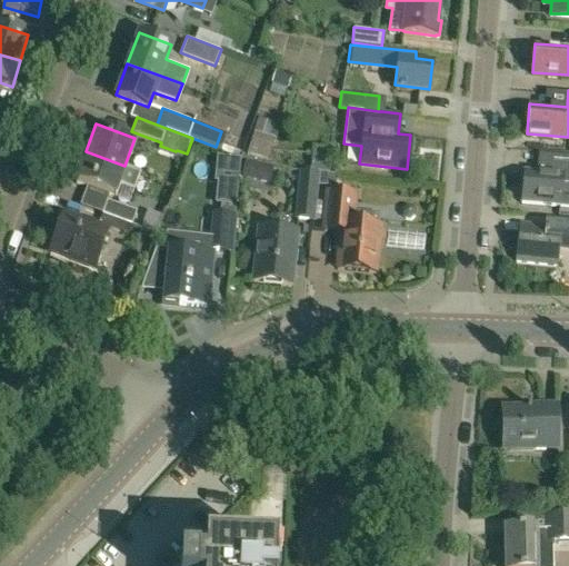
[(75,180),(113,195),(118,184),(132,188),(139,171),(125,166),(86,151),(75,180)]
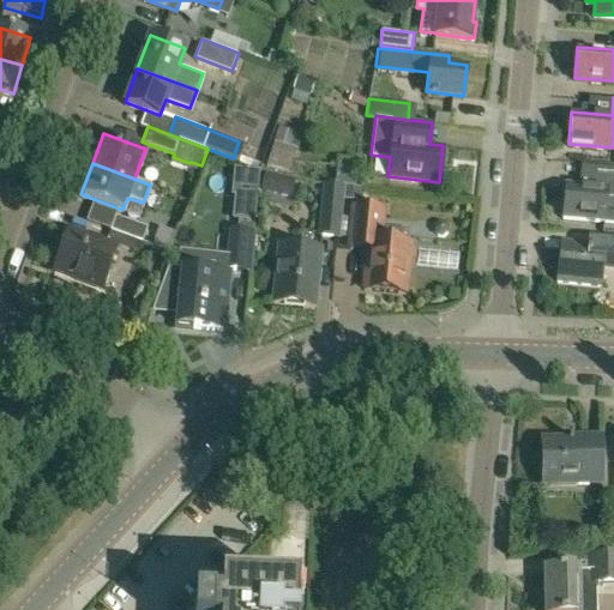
[(234,218),(238,219),(254,221),(259,170),(236,168),(234,193),(236,193),(234,218)]
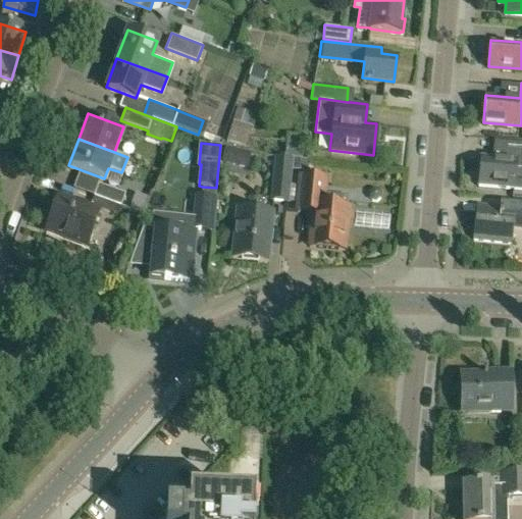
[(480,155),(478,184),(521,187),(521,175),(514,175),(516,162),(521,162),(521,145),(491,143),(490,156),(480,155)]
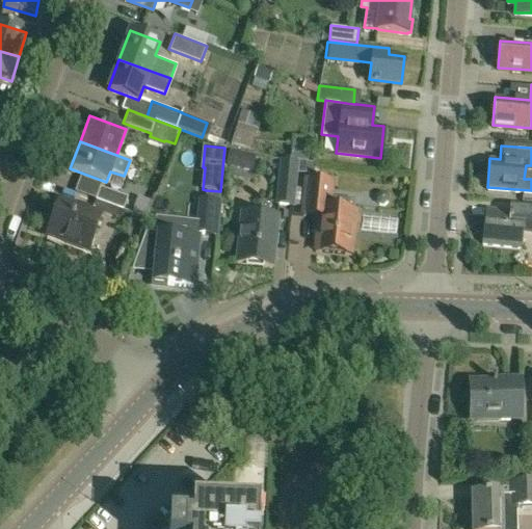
[(237,155),(234,164),(257,172),(259,161),(237,155)]
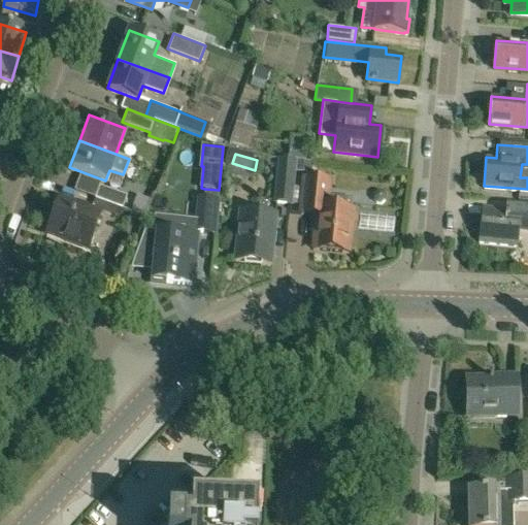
[(273,202),(290,203),(295,159),(277,157),(273,202)]
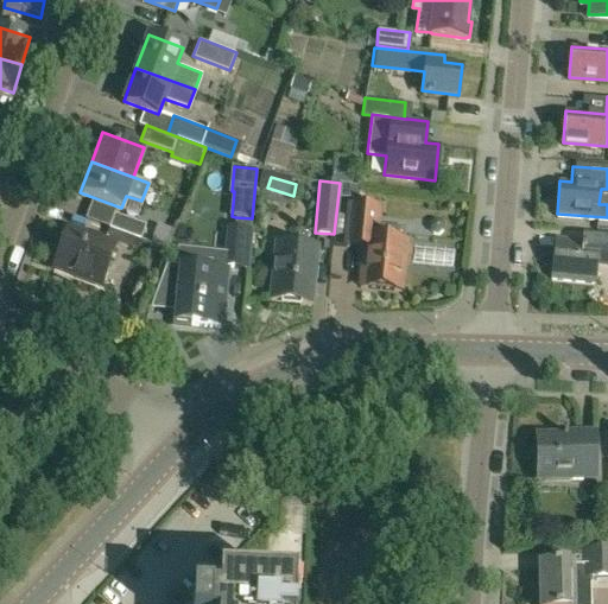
[(400,288),(405,240),(375,236),(379,205),(352,203),(347,243),(365,246),(360,284),(400,288)]
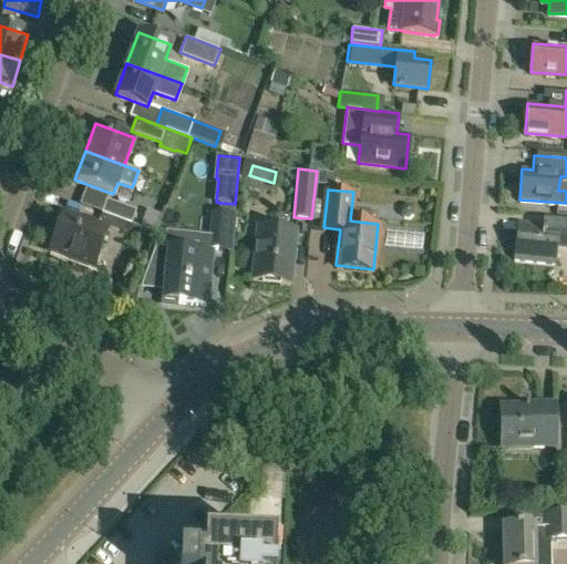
[(106,198),(102,211),(132,222),(135,211),(136,208),(106,198)]
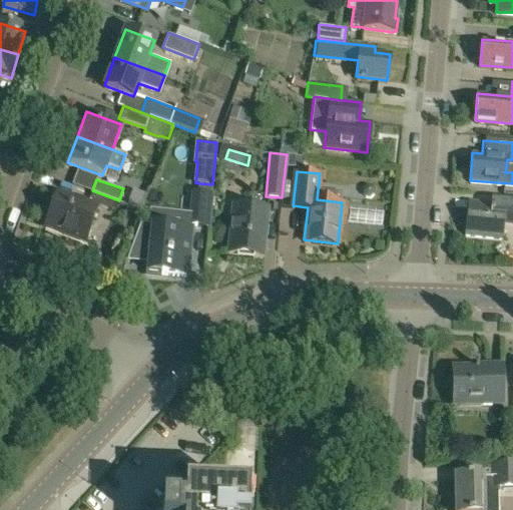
[(84,238),(96,205),(57,190),(44,224),(84,238)]
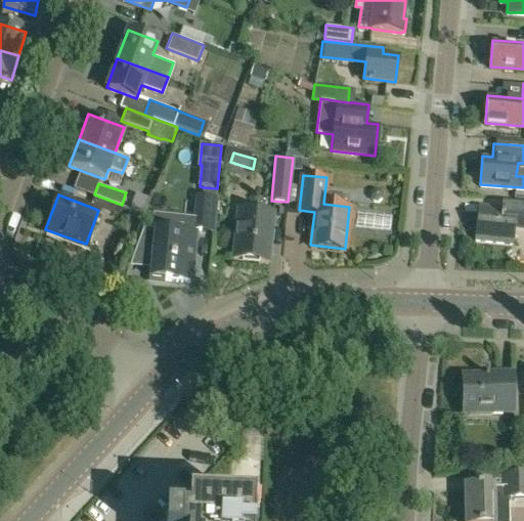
[(216,197),(195,194),(192,227),(213,229),(216,197)]
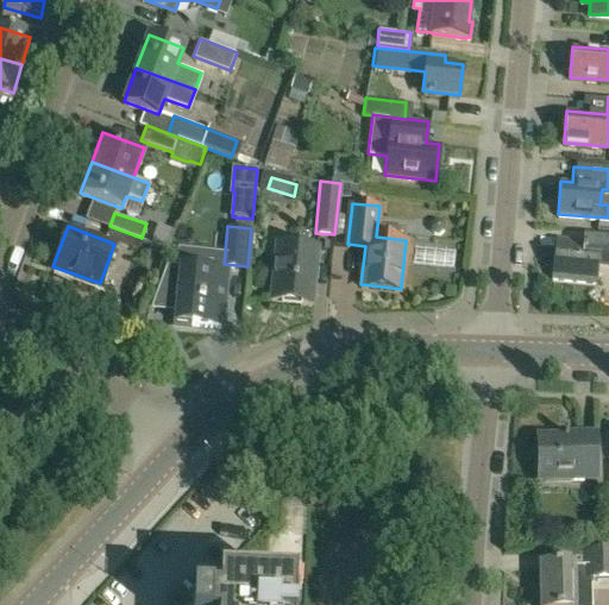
[(556,237),(552,277),(595,281),(598,253),(608,254),(608,233),(600,233),(586,232),(586,239),(556,237)]
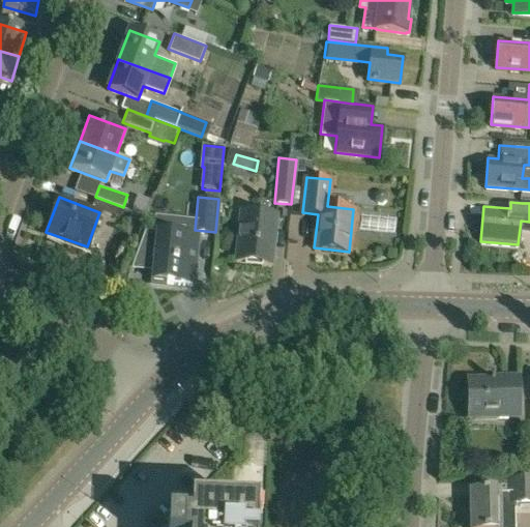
[(270,264),(275,214),(240,211),(236,260),(270,264)]
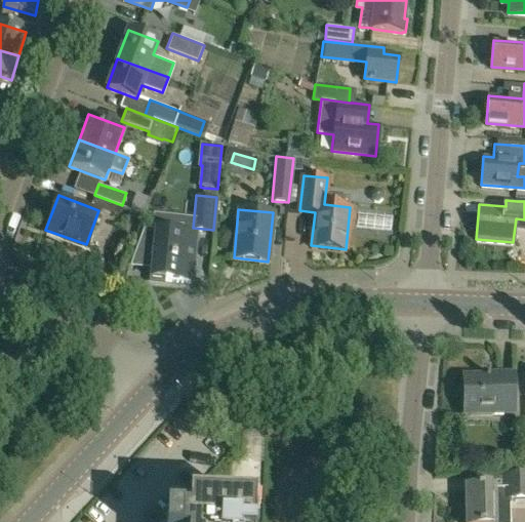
[(363,213),(363,229),(398,230),(399,214),(363,213)]
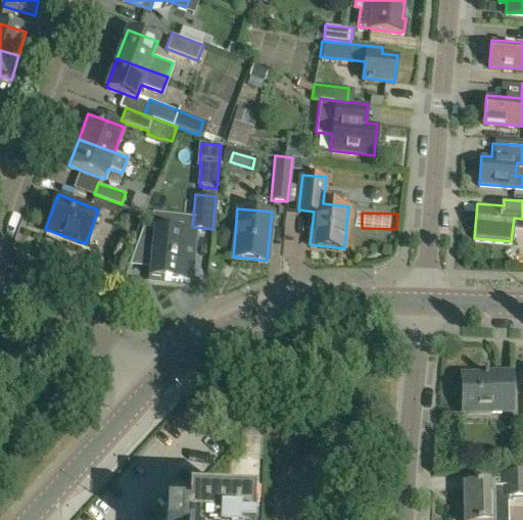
[(143,230),(130,266),(151,268),(150,277),(188,280),(193,233),(191,233),(174,231),(175,218),(153,216),(152,231),(143,230)]
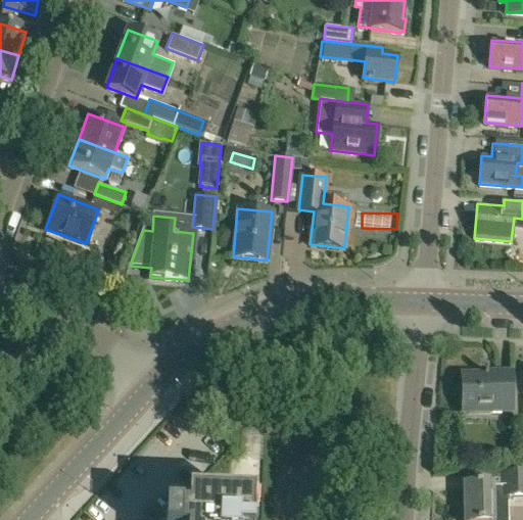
[(462,412),(512,410),(512,371),(461,373),(462,412)]
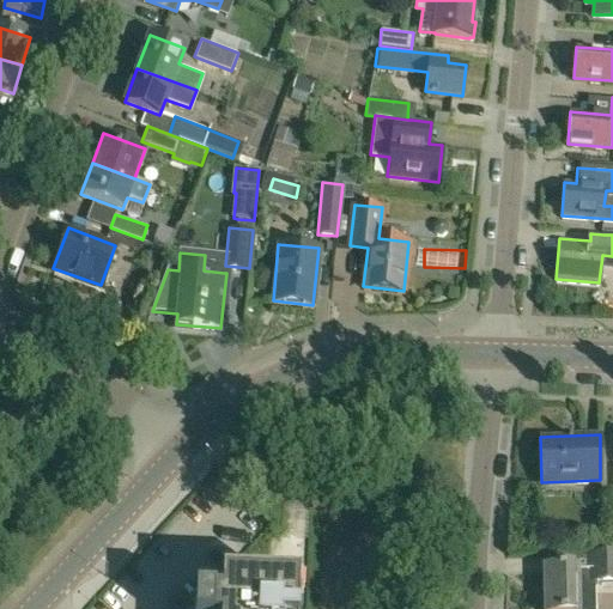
[(612,553),(590,554),(590,553),(562,554),(562,567),(544,568),(544,608),(595,608),(595,580),(612,580),(612,553)]
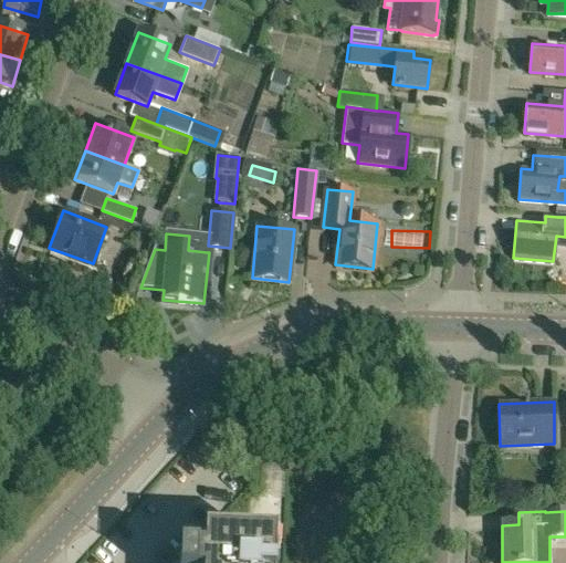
[(170,535),(169,512),(155,512),(155,535),(170,535)]
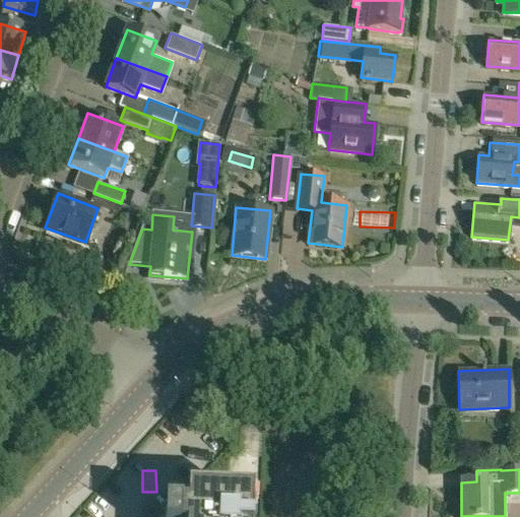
[(250,516),(251,504),(185,502),(184,516),(250,516)]
